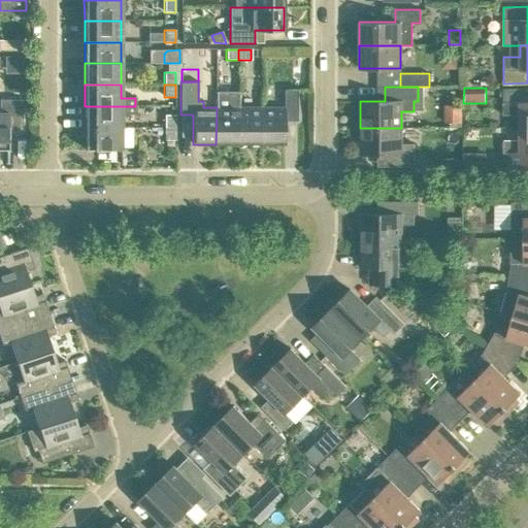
[(520,114),(520,127),(527,127),(527,89),(503,90),(503,114),(520,114)]
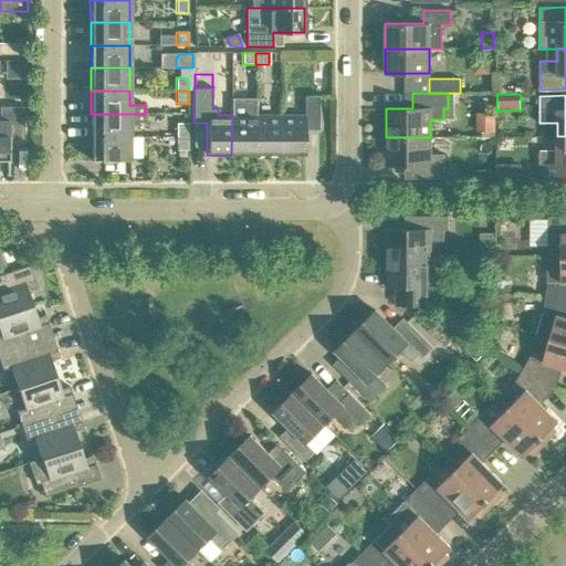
[(304,115),(280,115),(280,155),(304,155),(304,123),(317,123),(317,96),(304,96),(304,115)]
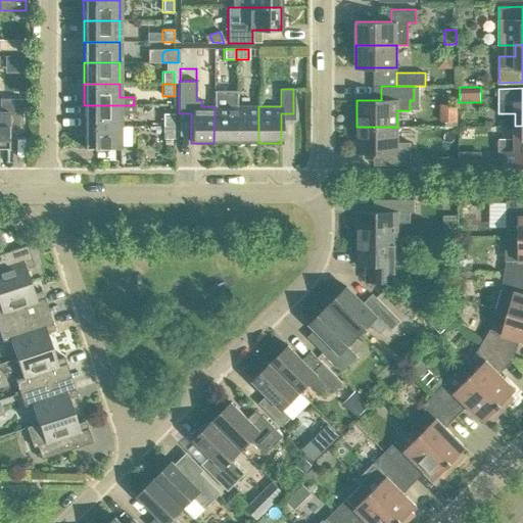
[(236,92),(215,92),(215,106),(214,143),(228,143),(235,146),(236,146),(236,106),(236,92)]
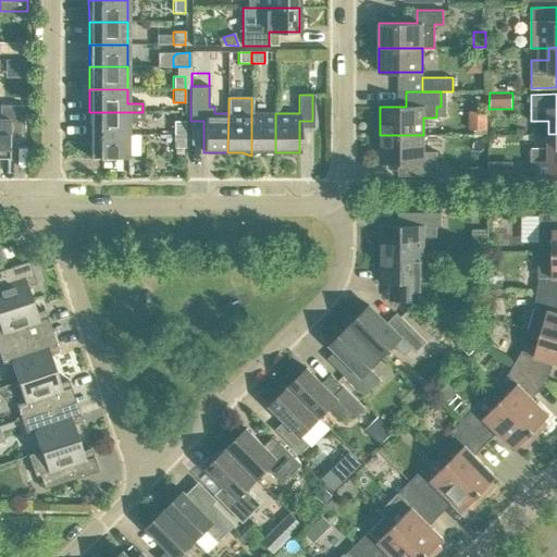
[(0,157),(8,158),(8,141),(23,141),(23,104),(0,104),(0,157)]
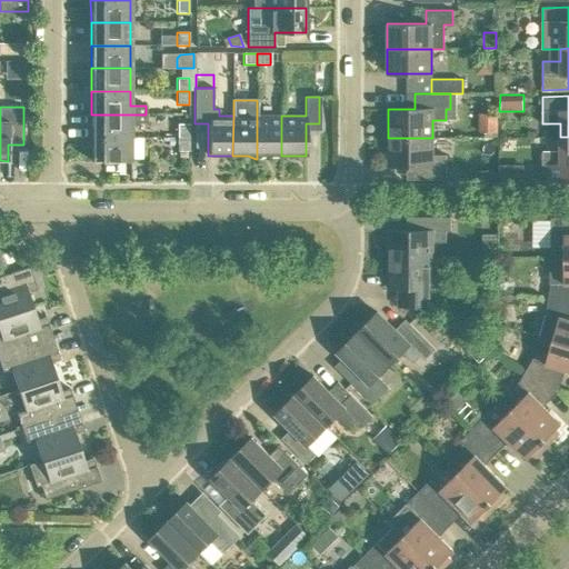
[(498,131),(498,113),(479,113),(479,131),(498,131)]
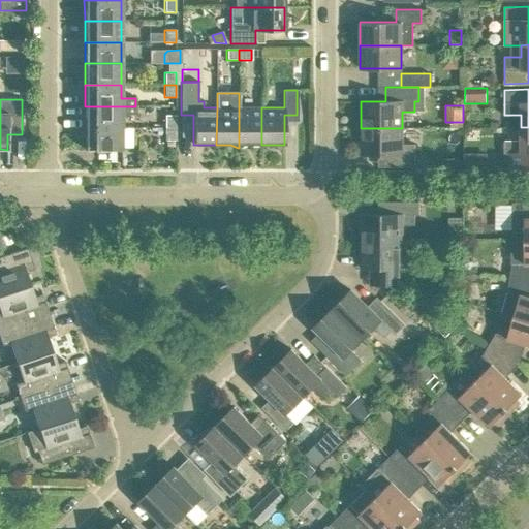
[(85,106),(85,127),(121,127),(121,115),(135,115),(135,106),(85,106)]
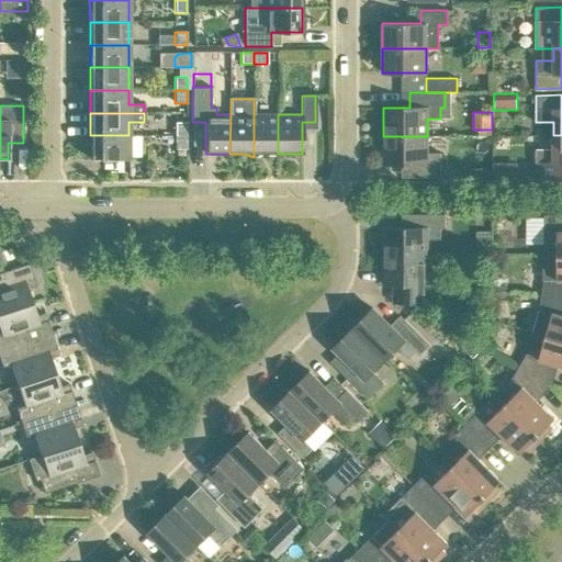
[(254,114),(254,157),(255,157),(262,154),(278,154),(278,114),(254,114)]
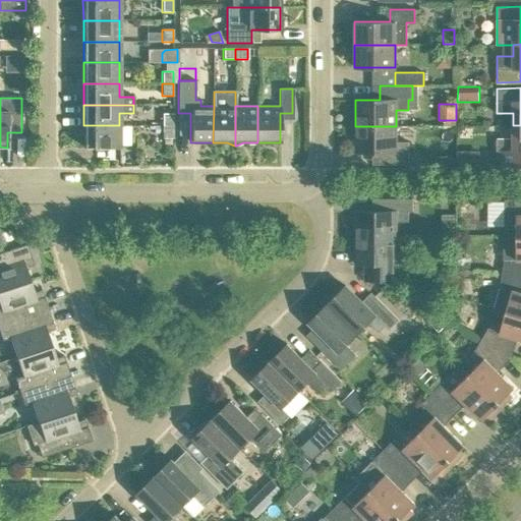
[(162,114),(162,125),(173,125),(173,114),(162,114)]
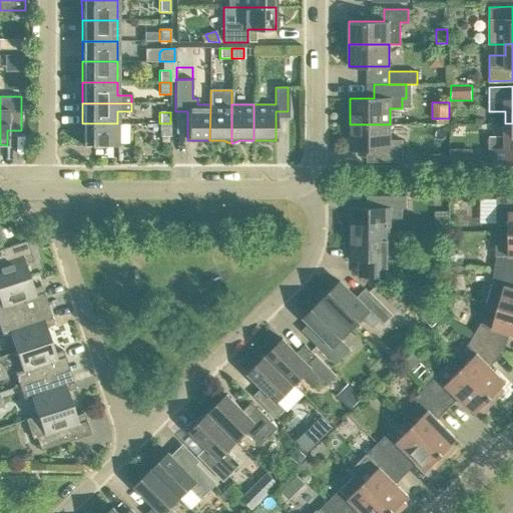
[(117,123),(82,123),(82,145),(117,145),(117,123)]
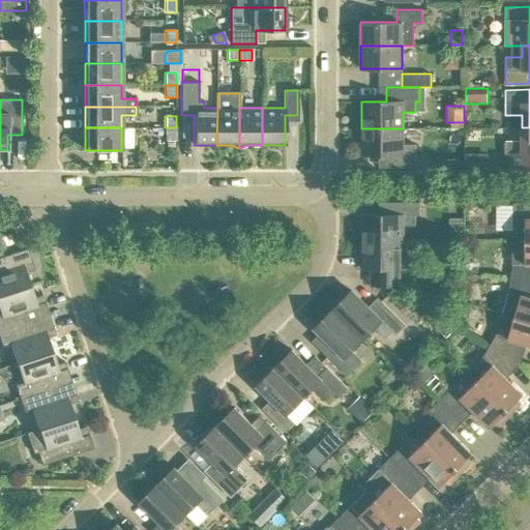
[(176,127),(165,127),(165,141),(176,141),(176,127)]
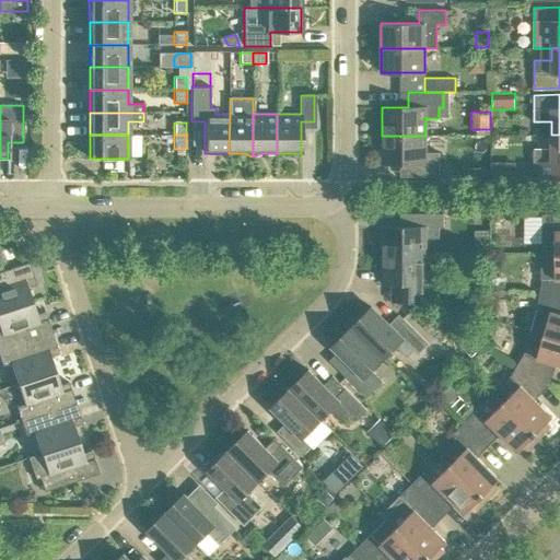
[(559,135),(551,135),(551,149),(534,149),(533,178),(559,178),(559,135)]
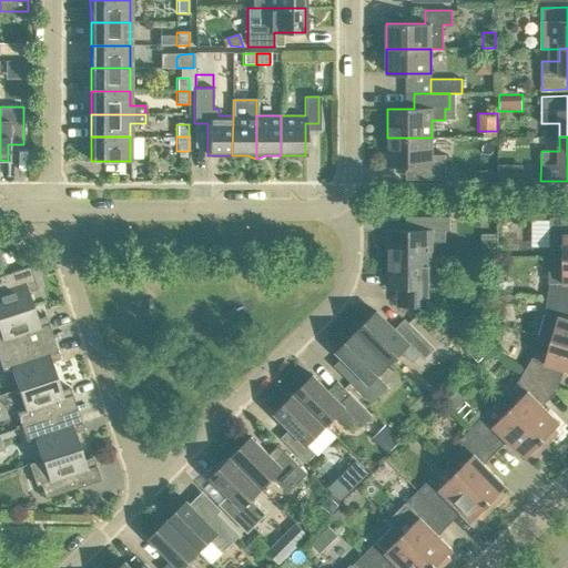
[(432,138),(387,138),(387,166),(414,166),(414,180),(445,180),(445,154),(432,154),(432,138)]
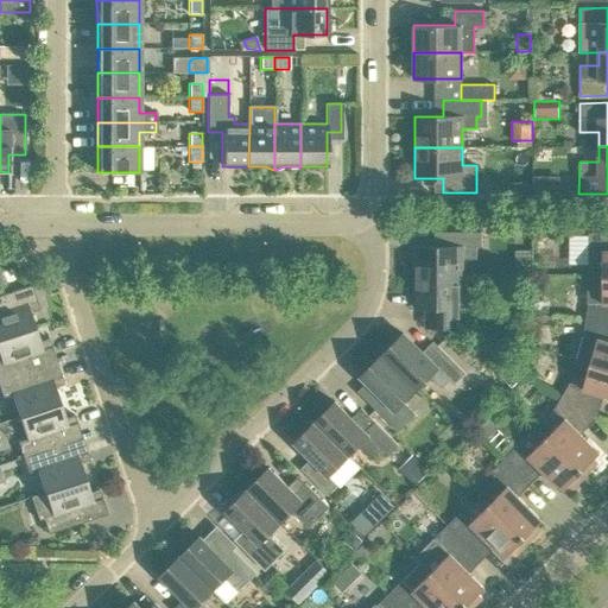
[(415,246),(415,277),(462,277),(462,259),(476,259),(476,247),(481,247),(481,232),(443,232),(443,246),(415,246)]
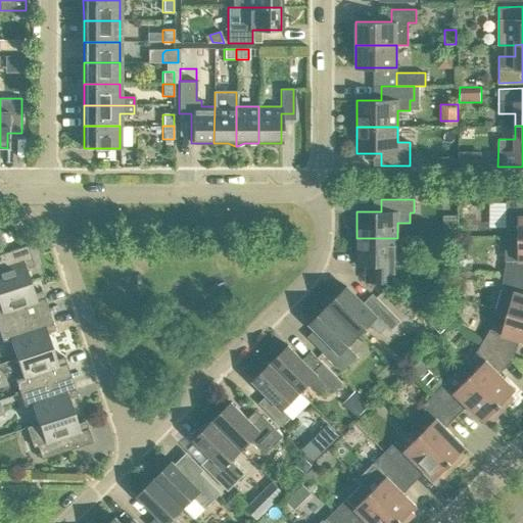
[(518,227),(518,238),(522,238),(522,199),(506,200),(506,228),(518,227)]
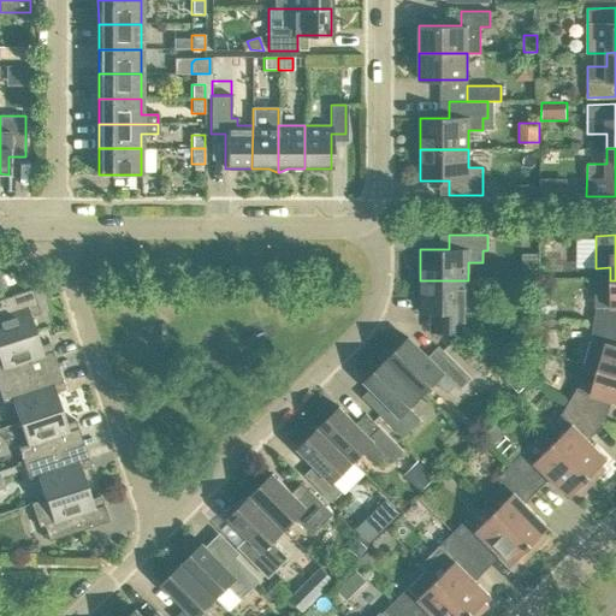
[(537,278),(535,261),(525,261),(525,278),(537,278)]
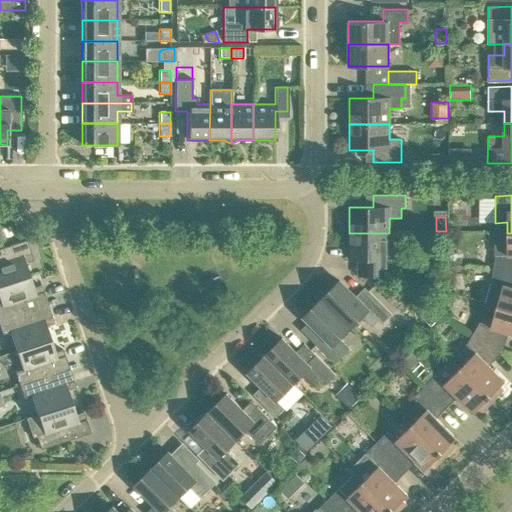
[(9,227),(0,229),(0,234),(1,238),(12,235),(9,227)]
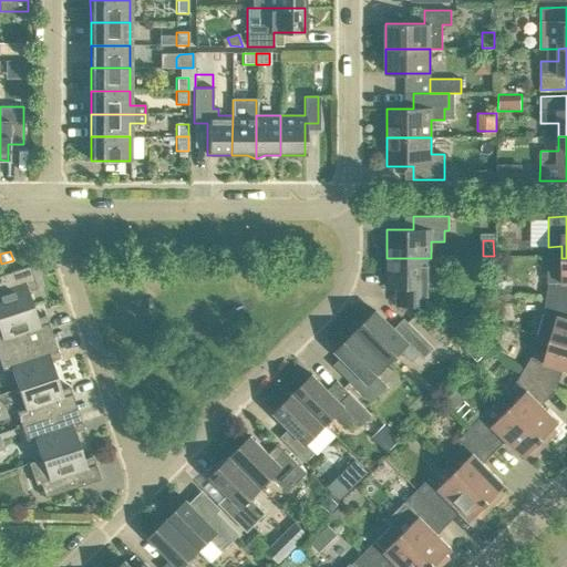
[(431,258),(387,258),(385,287),(413,287),(413,305),(451,305),(451,287),(444,287),(444,276),(431,276),(431,258)]
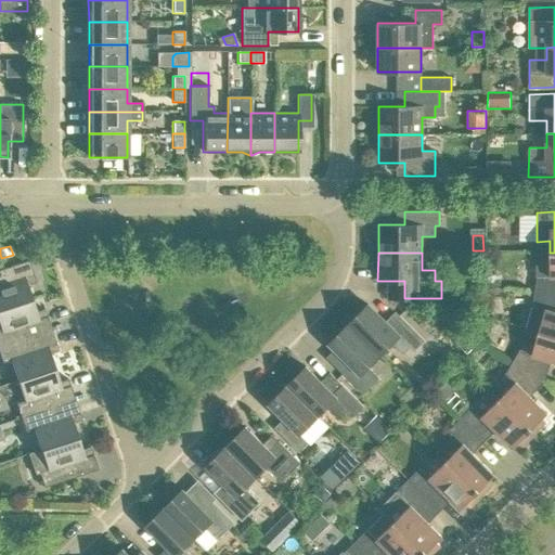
[(539,253),(539,265),(536,265),(536,276),(537,276),(534,291),(554,293),(554,253),(550,253),(539,253)]
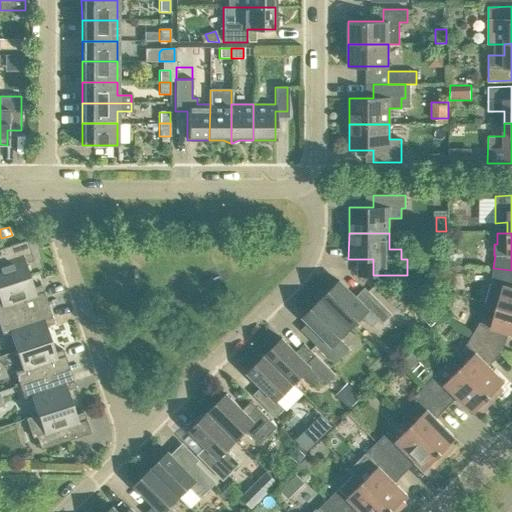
[(0,284),(28,275),(24,262),(32,260),(26,240),(0,248),(0,284)]
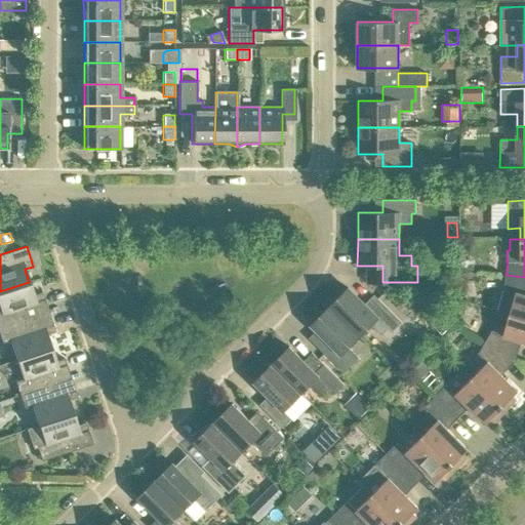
[(458,265),(458,251),(449,251),(449,265),(458,265)]
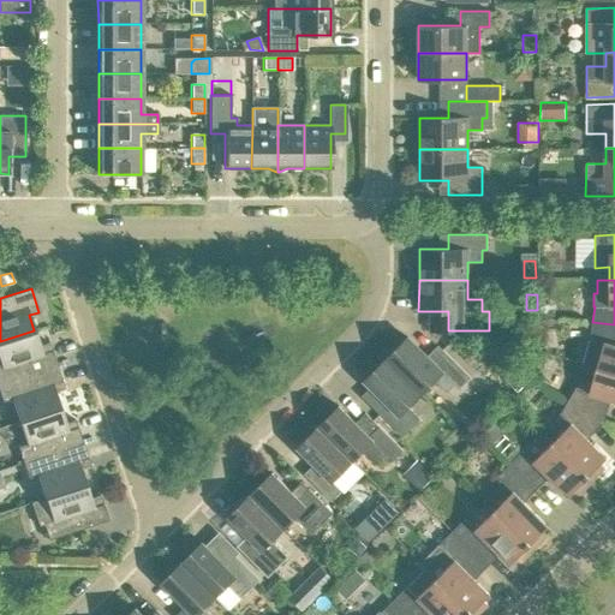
[(583,364),(597,368),(614,372),(614,324),(592,322),(591,332),(586,351),(583,364)]
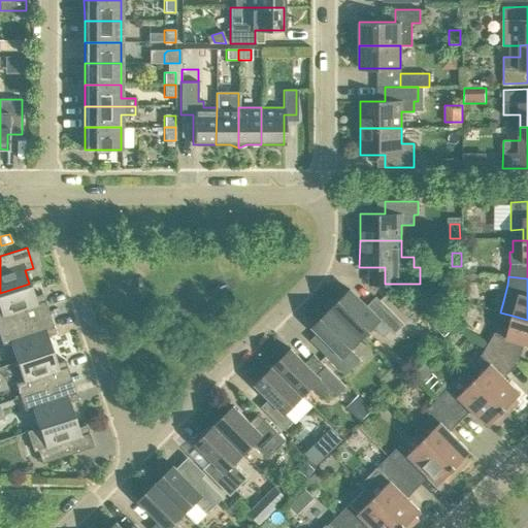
[(29,284),(0,293),(0,330),(48,314),(42,294),(34,297),(29,284)]
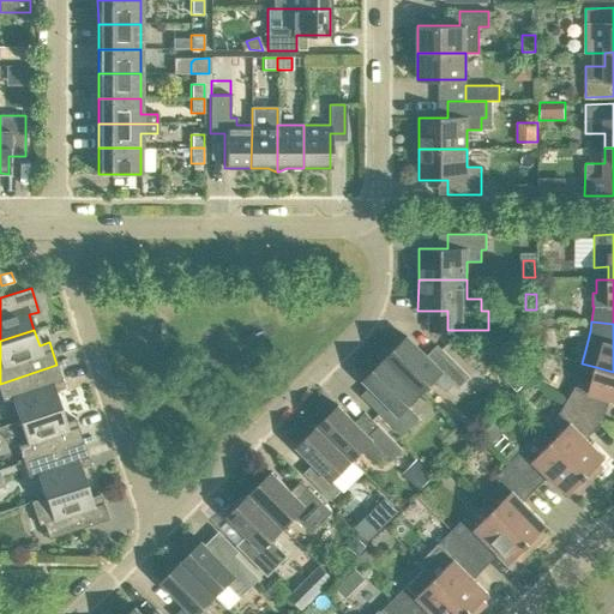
[(407,337),(385,359),(420,392),(433,380),(445,392),(453,384),(457,389),(469,377),(441,349),(431,361),(407,337)]
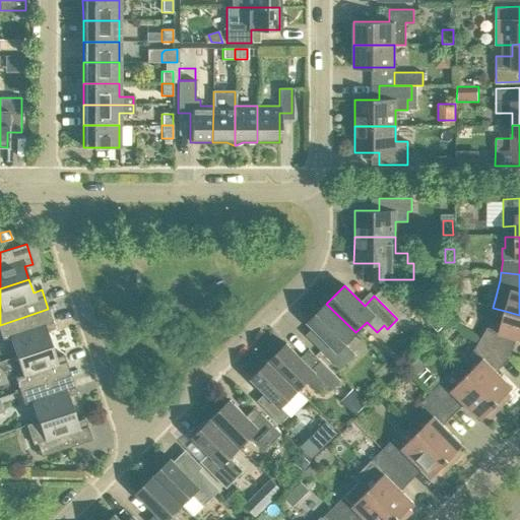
[(355,332),(326,304),(309,321),(328,341),(320,349),(340,369),(355,354),(344,343),(355,332)]
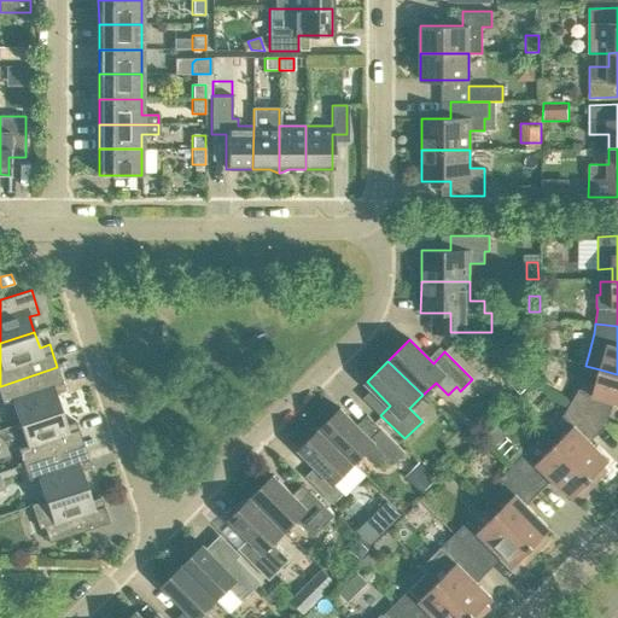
[(11,401),(19,423),(60,409),(54,394),(64,391),(57,367),(0,386),(0,398),(1,403),(11,401)]
